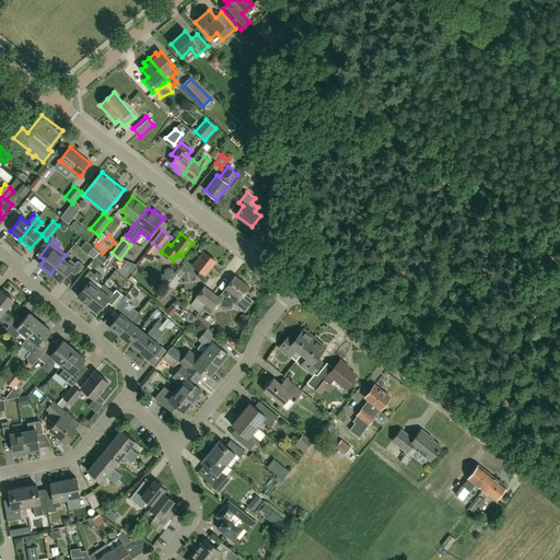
[(201,271),(198,276),(206,281),(209,277),(206,275),(217,260),(203,251),(193,265),(201,271)]
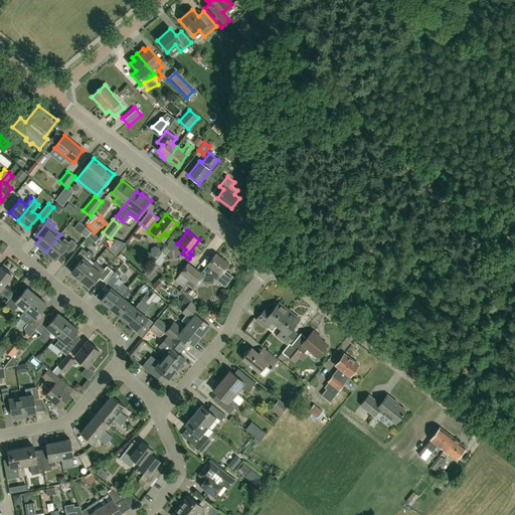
[(71,239),(68,242),(64,238),(62,241),(57,237),(46,251),(55,260),(63,248),(68,252),(76,243),(71,239)]
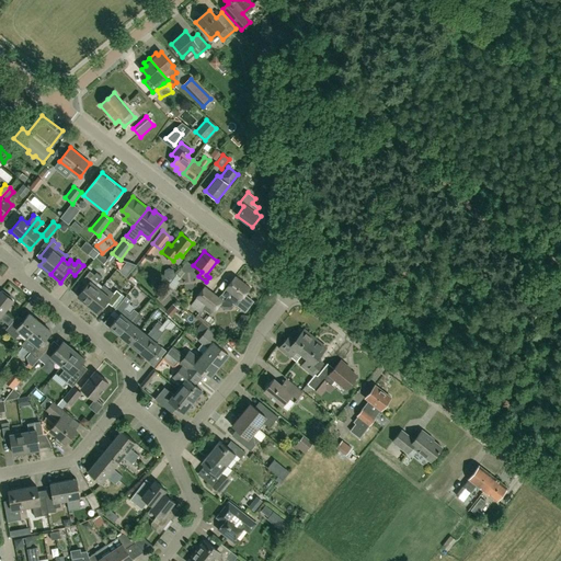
[(118,270),(110,271),(112,282),(119,281),(118,270)]
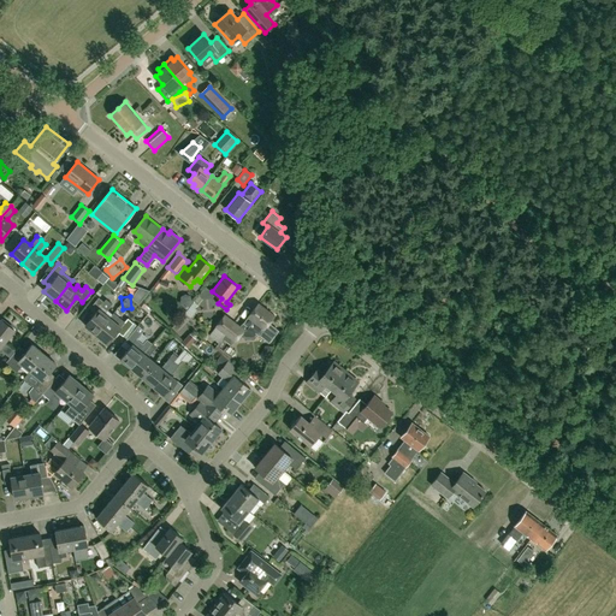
[(105,313),(107,309),(112,303),(106,298),(105,301),(99,297),(89,308),(95,313),(86,325),(96,335),(111,318),(110,318),(105,313)]
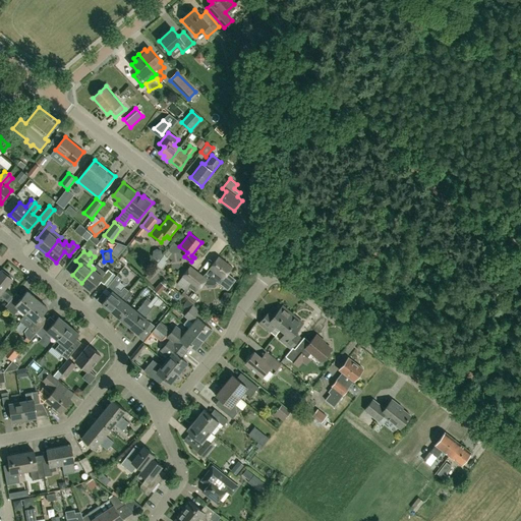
[(156,266),(161,270),(167,263),(166,262),(168,258),(164,255),(156,266)]
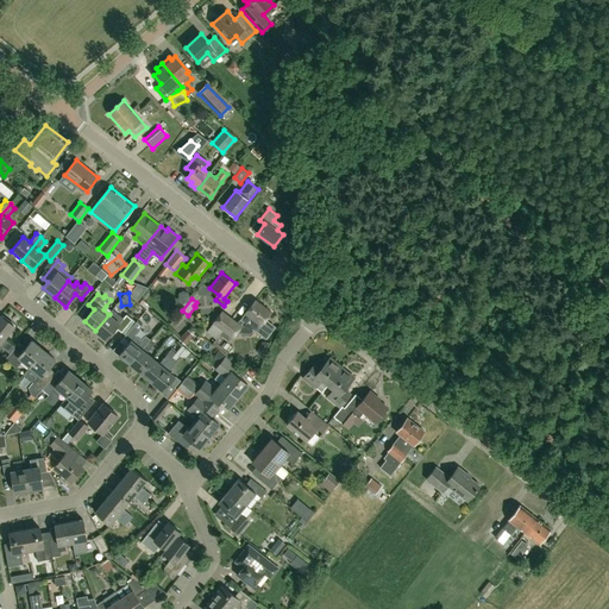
[(256,299),(242,319),(256,331),(271,311),(256,299)]
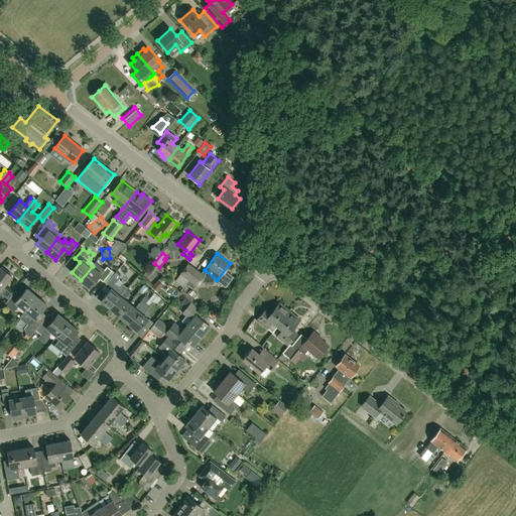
[(103,281),(112,270),(107,266),(105,269),(96,262),(92,266),(93,266),(81,280),(90,287),(99,277),(103,281)]
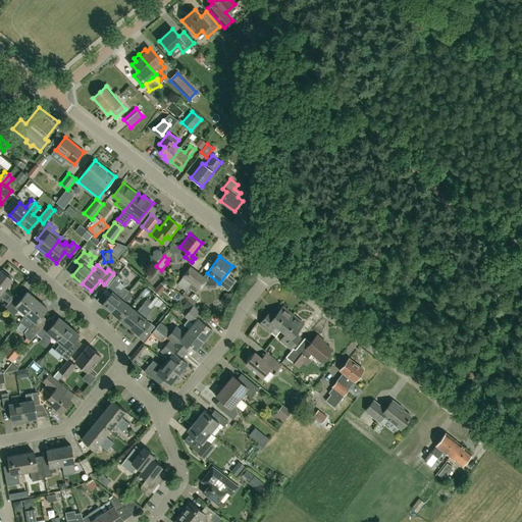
[(186,290),(199,273),(191,267),(177,283),(186,290)]
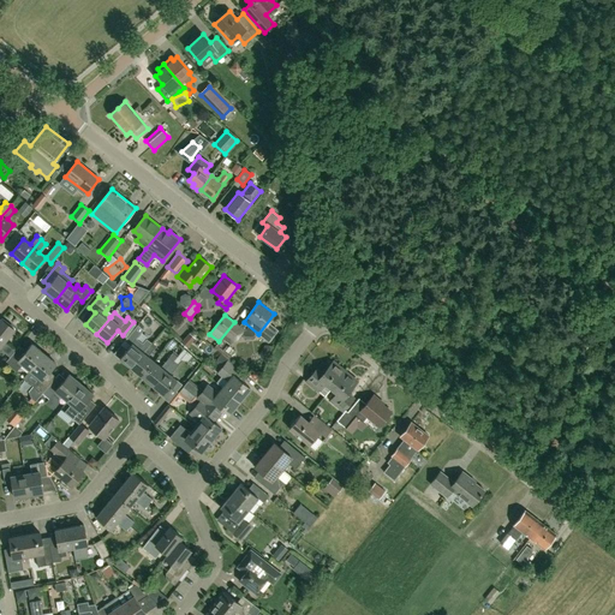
[(0,346),(15,329),(1,318),(0,320),(0,346)]
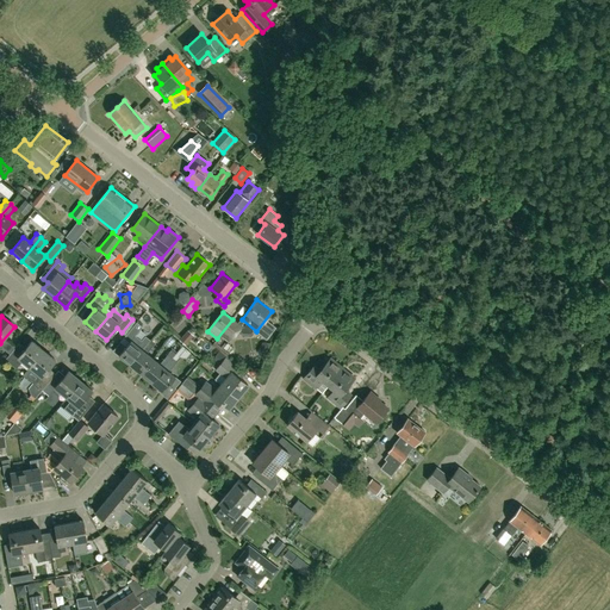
[(241,327),(232,319),(217,338),(217,340),(221,335),(229,342),(241,327)]
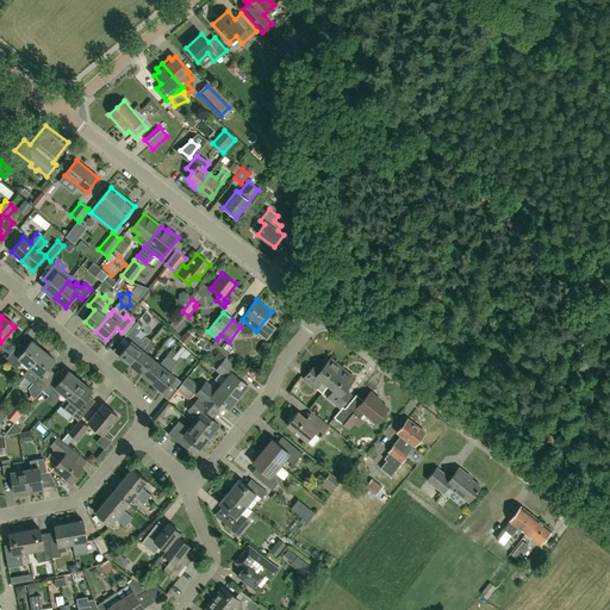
[(179,332),(193,346),(201,337),(187,324),(179,332)]
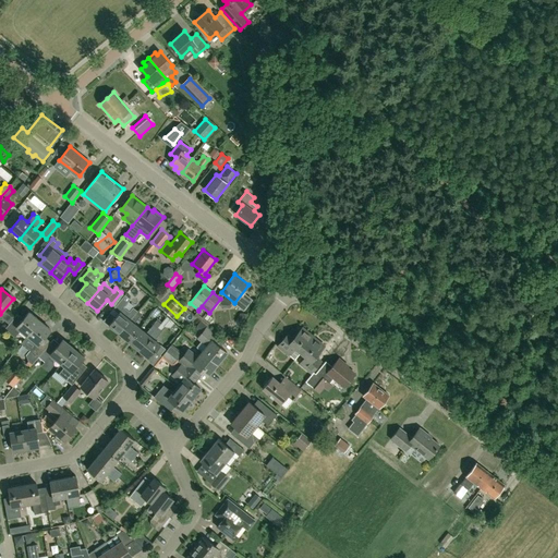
[(119,334),(137,311),(133,307),(130,312),(123,307),(120,311),(119,313),(109,325),(119,334)]
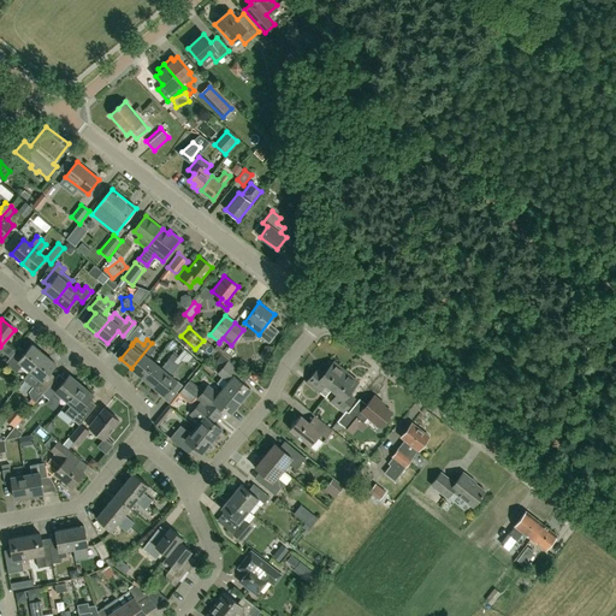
[(31,371),(45,354),(33,343),(25,351),(18,347),(5,362),(17,372),(23,365),(31,371)]
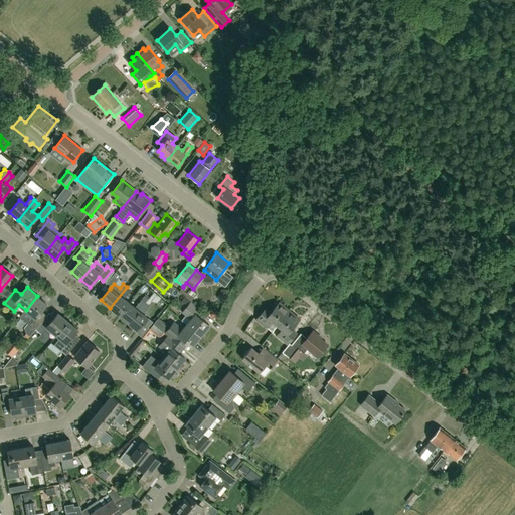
[(130,303),(124,298),(131,290),(127,287),(110,308),(119,315),(130,303)]
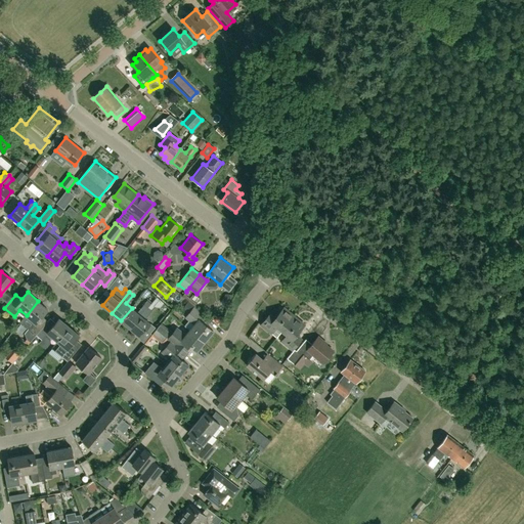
[(229,305),(236,299),(233,295),(226,300),(229,305)]
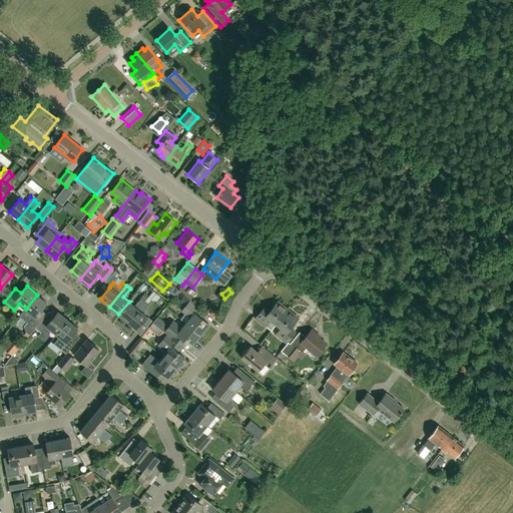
[(149,304),(148,304),(156,294),(153,292),(145,302),(145,301),(128,322),(137,330),(143,322),(147,326),(151,320),(142,313),(149,304)]
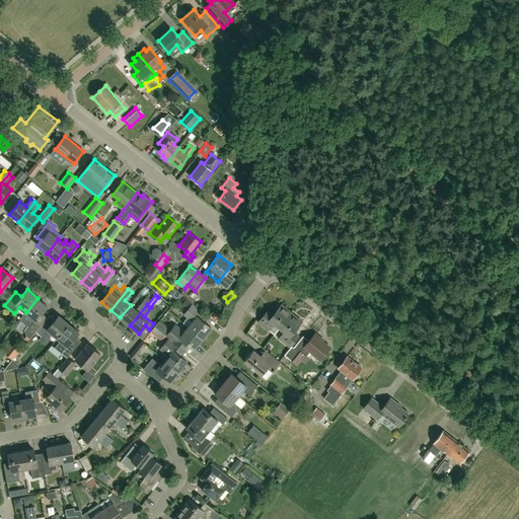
[(48,306),(38,298),(26,312),(31,317),(26,323),(35,331),(50,314),(49,314),(47,317),(42,313),(48,306)]
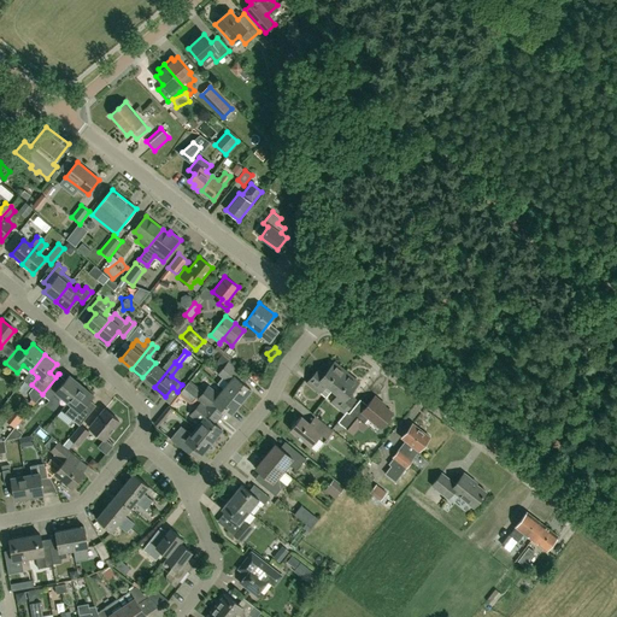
[(154,387),(175,362),(170,358),(162,368),(156,363),(142,377),(154,387)]
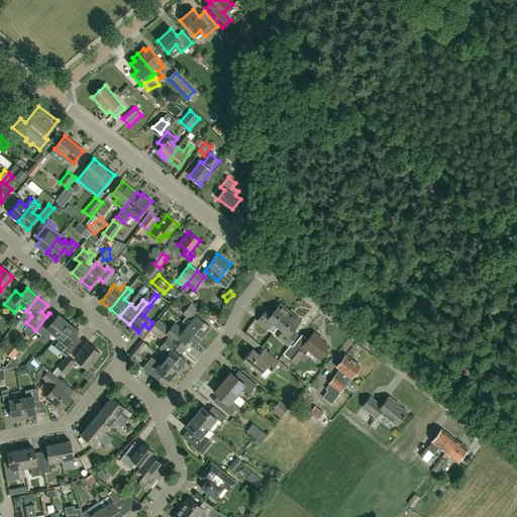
[(192,320),(188,324),(202,336),(211,326),(203,320),(207,315),(192,303),(183,313),(192,320)]
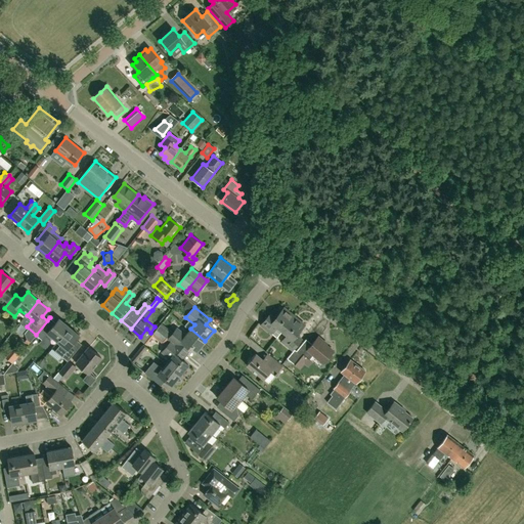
[(277,337),(295,315),(285,307),(275,317),(270,313),(261,324),(277,337)]
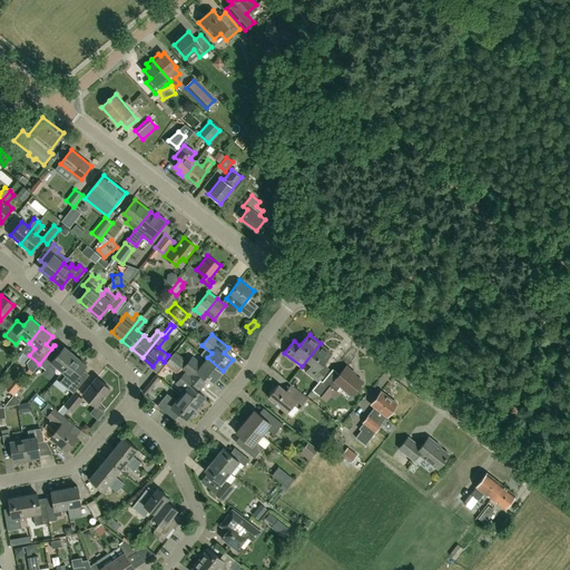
[(332,353),(321,343),(302,366),(307,360),(313,364),(306,372),(317,381),(328,369),(323,364),(332,353)]
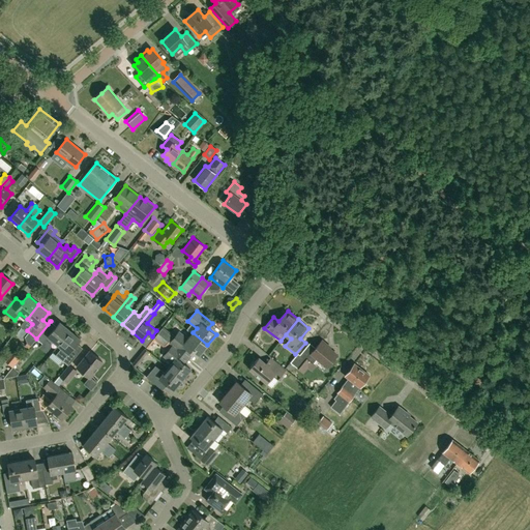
[(59,346),(70,331),(60,322),(57,326),(51,321),(36,339),(42,344),(46,340),(51,344),(53,341),(59,346)]
